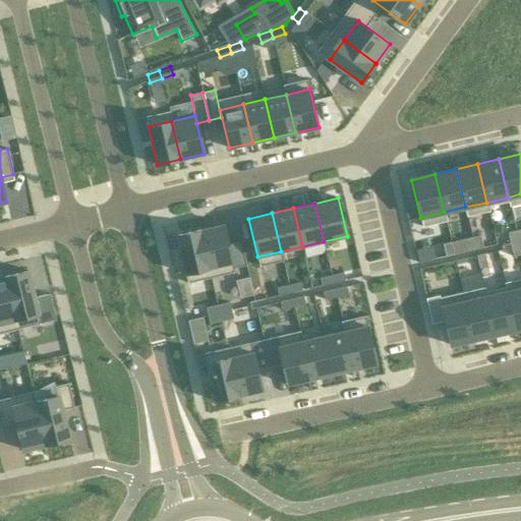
[(223,224),(200,230),(209,268),(232,263),(223,224)]
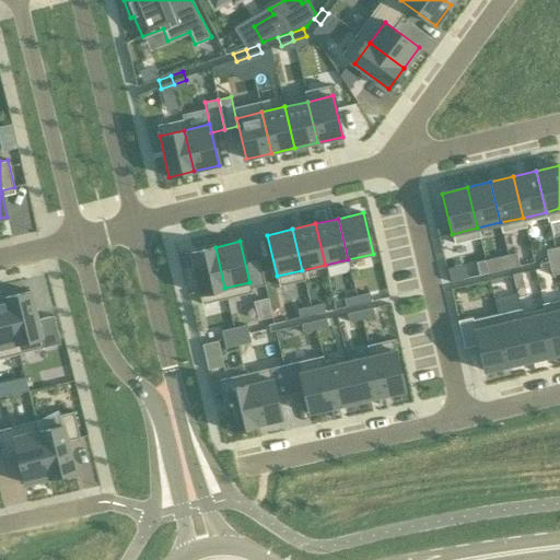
[(216,247),(190,253),(199,294),(224,288),(216,247)]
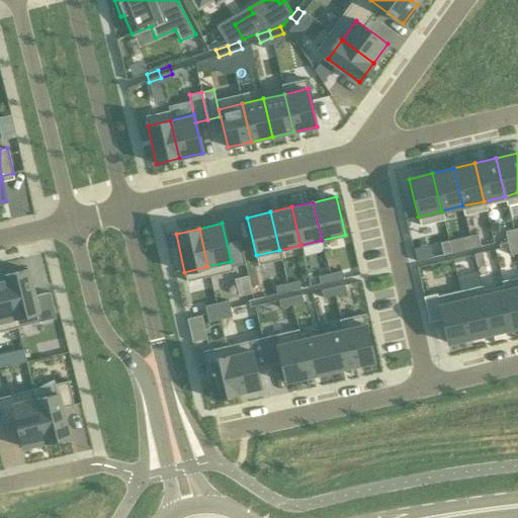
[(513,230),(505,232),(508,243),(515,242),(513,230)]
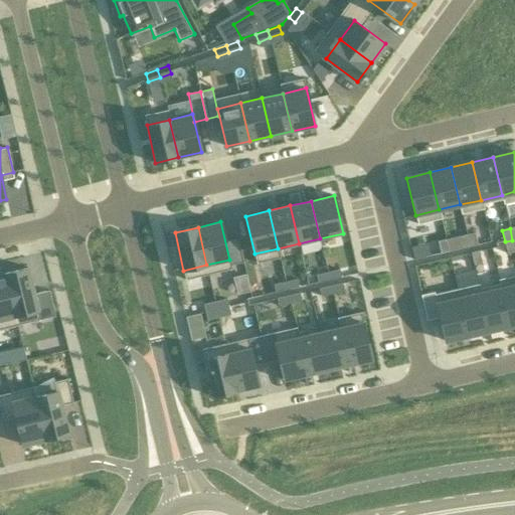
[(475,232),(467,234),(469,245),(477,244),(475,232)]
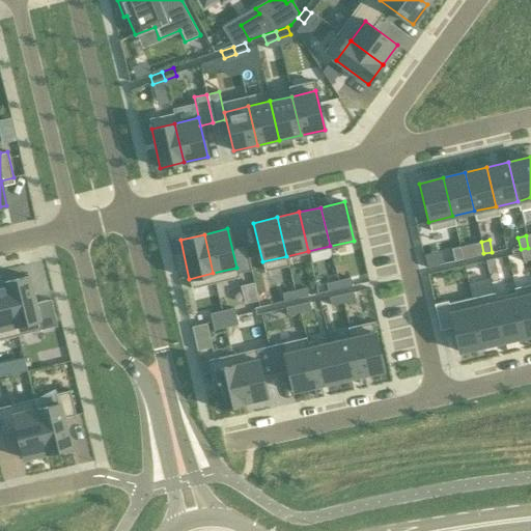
[(481,242),(473,244),(476,255),(483,253),(481,242)]
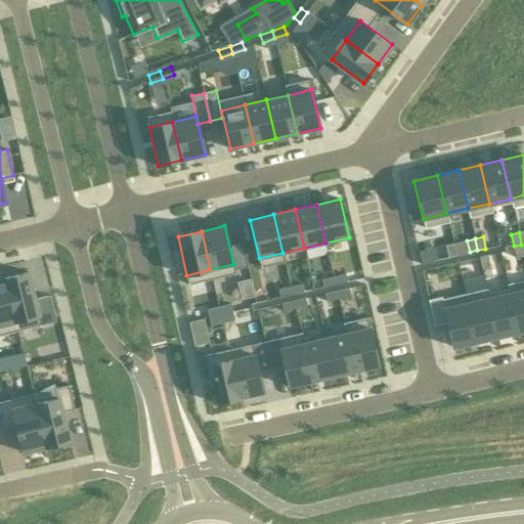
[(453,244),(445,246),(448,257),(455,255),(453,244)]
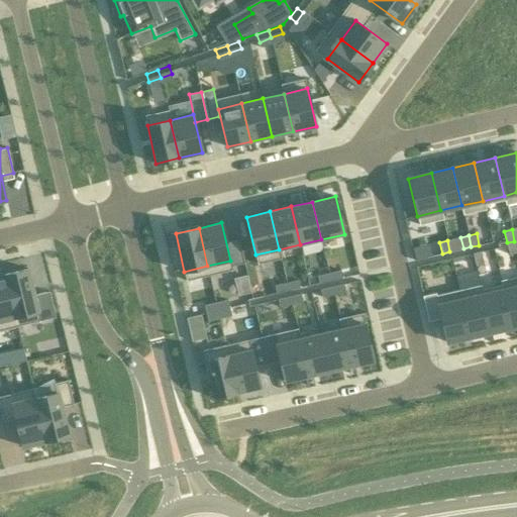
[(516,251),(514,241),(507,242),(509,254),(516,252),(516,251)]
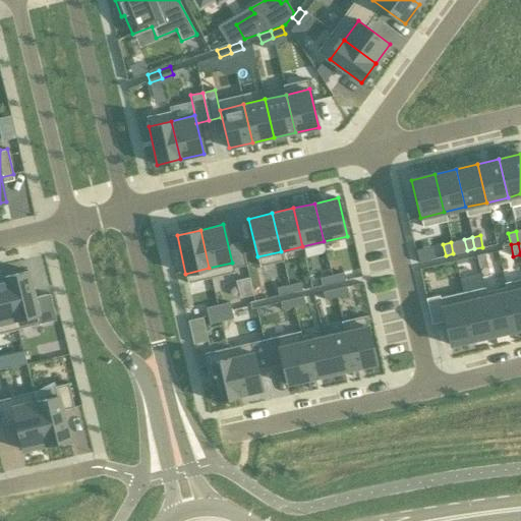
[(484,253),(476,255),(479,267),(486,265),(484,253)]
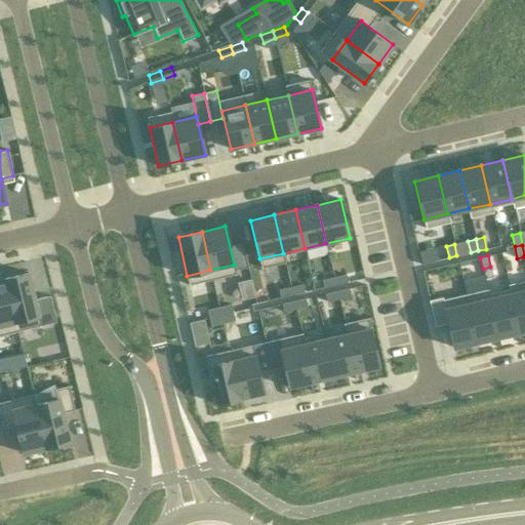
[(28,274),(4,279),(15,323),(39,317),(28,274)]
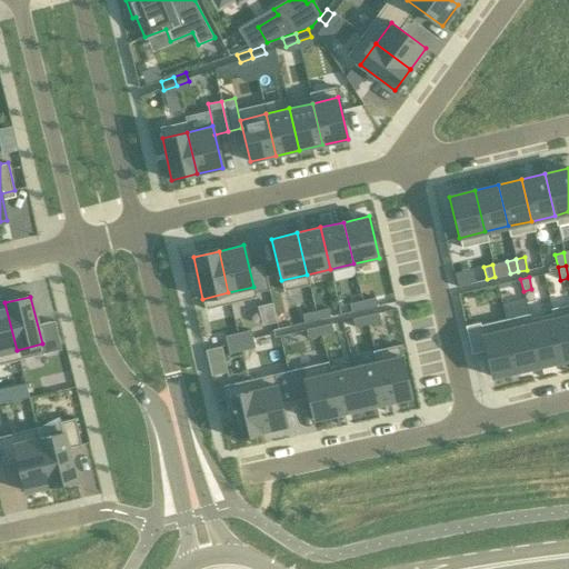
[(370,298),(358,301),(359,310),(372,307),(370,298)]
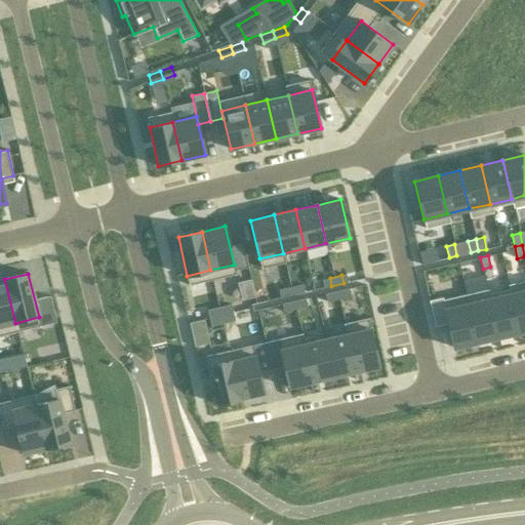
[(330,278),(318,281),(320,289),(331,286),(330,278)]
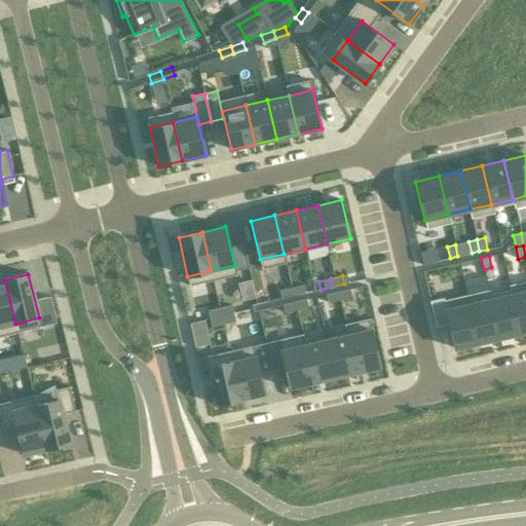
[(4,279),(0,280),(0,327),(15,324),(4,279)]
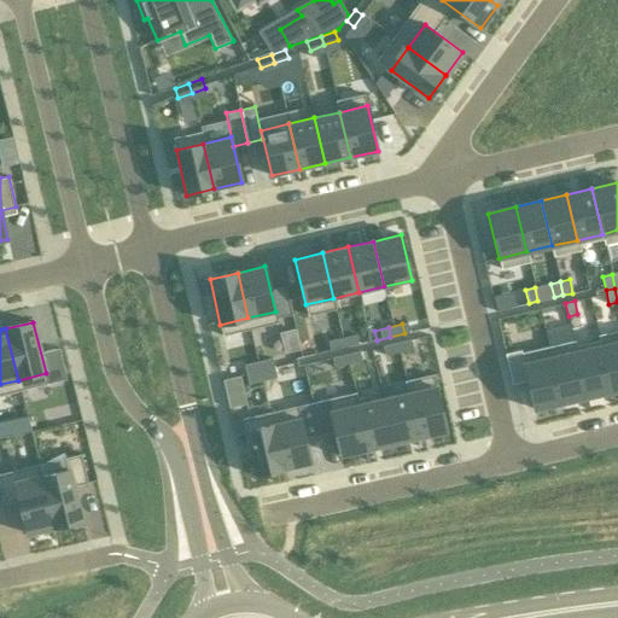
[(251,328),(228,334),(238,365),(260,359),(251,328)]
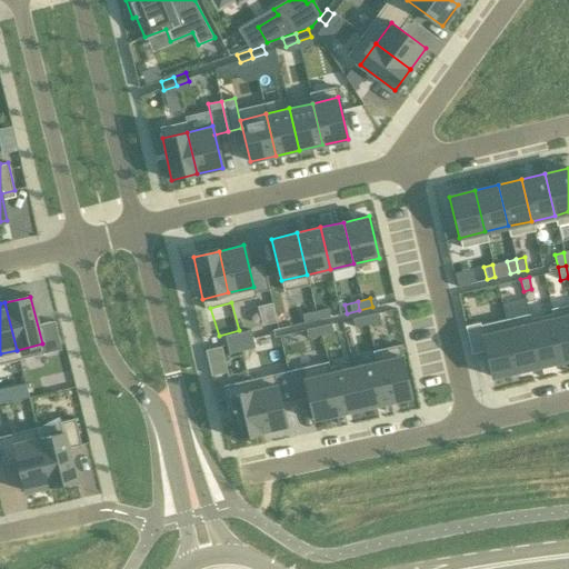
[(323,309),(310,312),(312,321),(326,318),(323,309)]
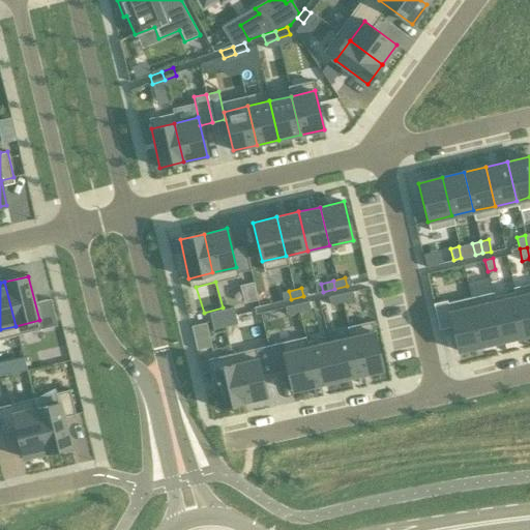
[(289,291),(277,294),(280,301),(291,299),(289,291)]
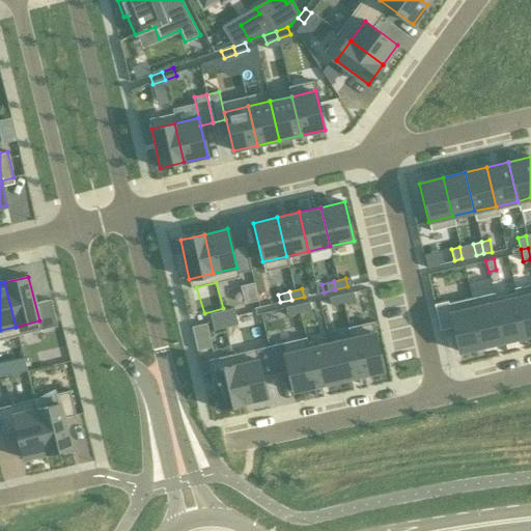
[(348,292),(337,296),(339,303),(351,301),(348,292)]
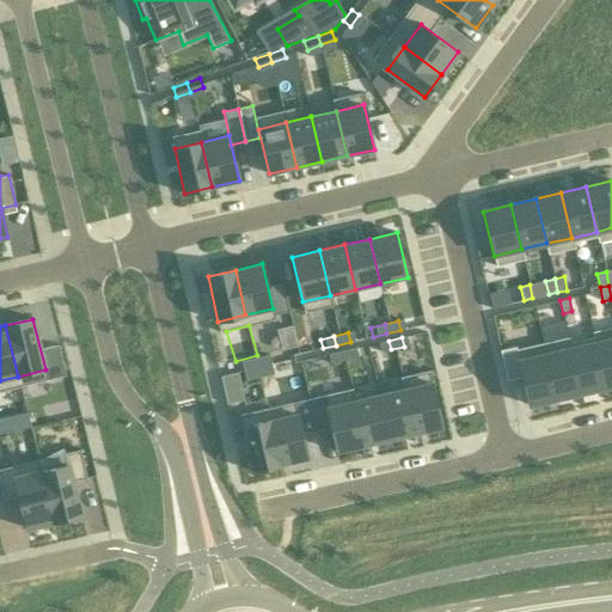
[(611,340),(597,343),(606,389),(611,386),(611,340)]
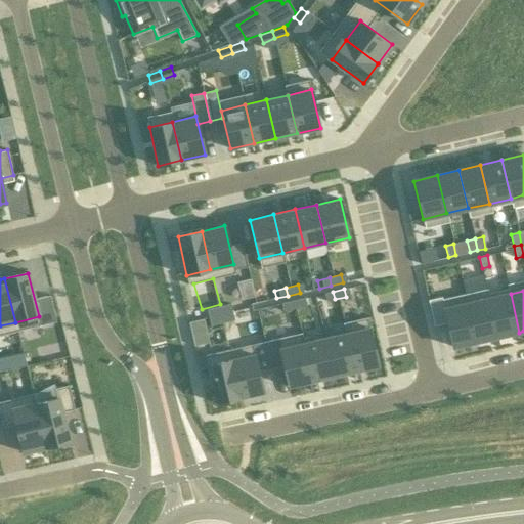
[(333,292),(320,294),(322,302),(335,299),(333,292)]
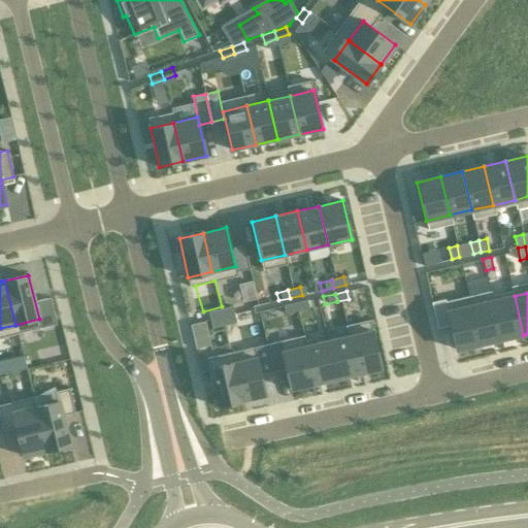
[(515,296),(492,301),(501,339),(523,335),(515,296)]
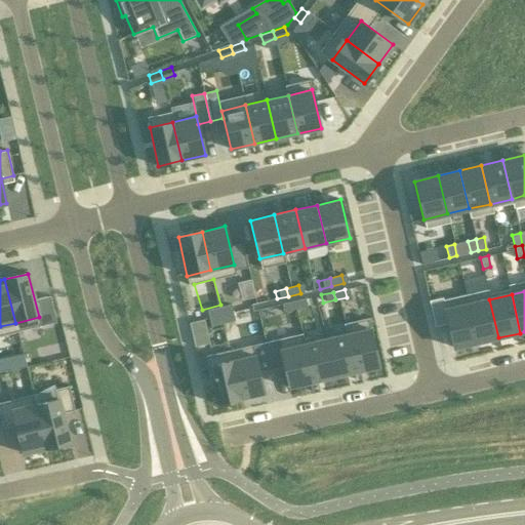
[(301,299),(290,301),(291,310),(304,308),(301,299)]
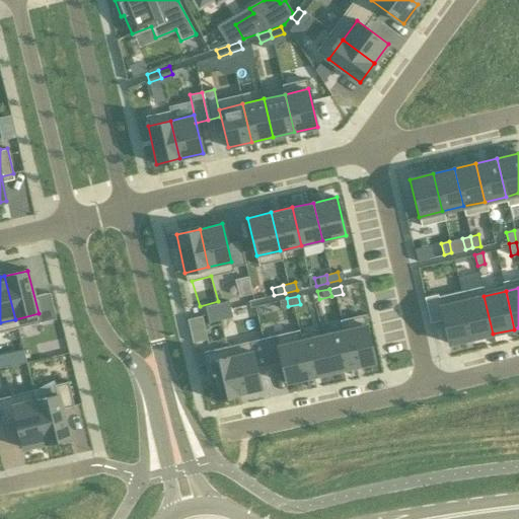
[(484,296),(463,301),(471,339),(493,334),(484,296)]
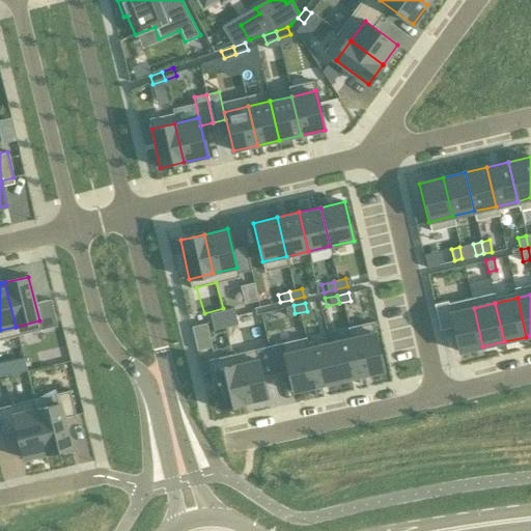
[(294,305),(281,308),(283,316),(295,313),(294,305)]
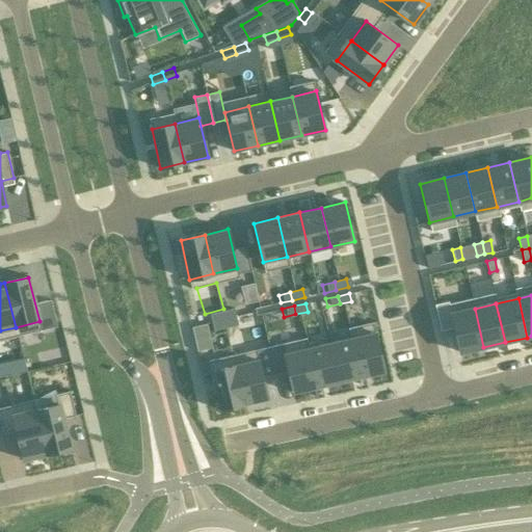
[(230,309),(218,312),(219,320),(232,317),(230,309)]
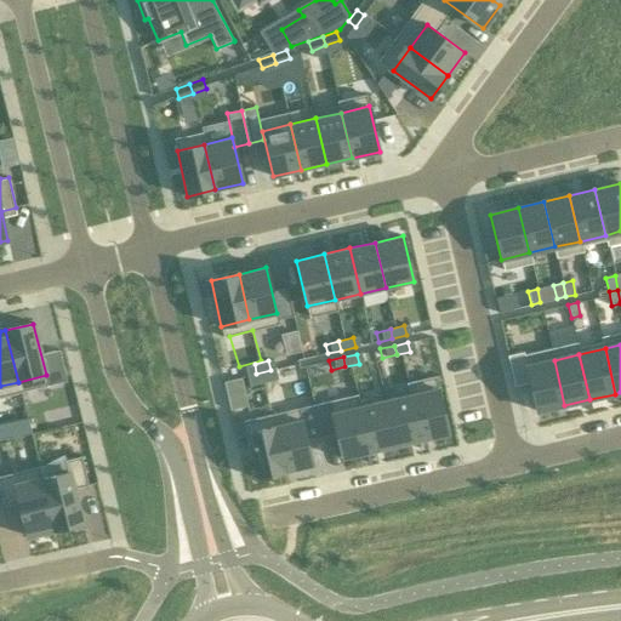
[(536,412),(564,405),(554,360),(525,368),(525,364),(510,368),(517,398),(533,394),(536,412)]
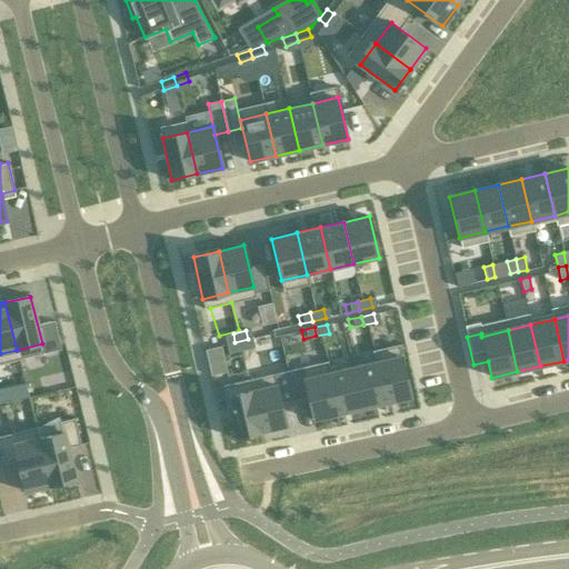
[(233,333),(220,337),(222,346),(235,342),(233,333)]
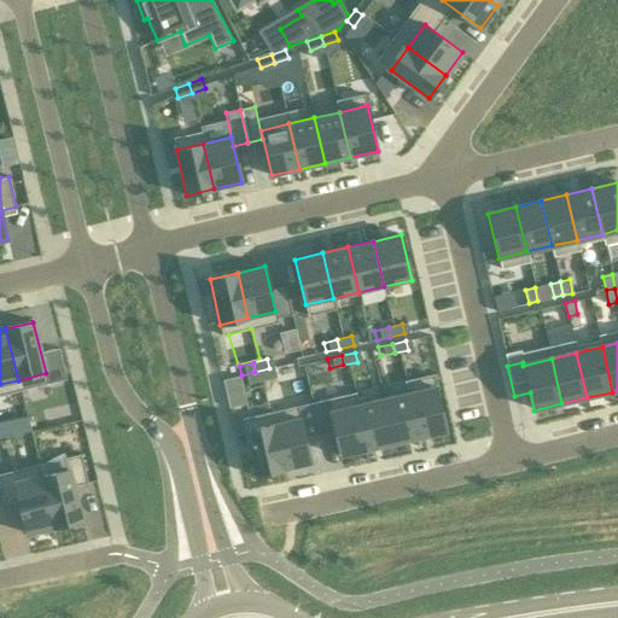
[(269,368),(255,372),(257,382),(272,378),(269,368)]
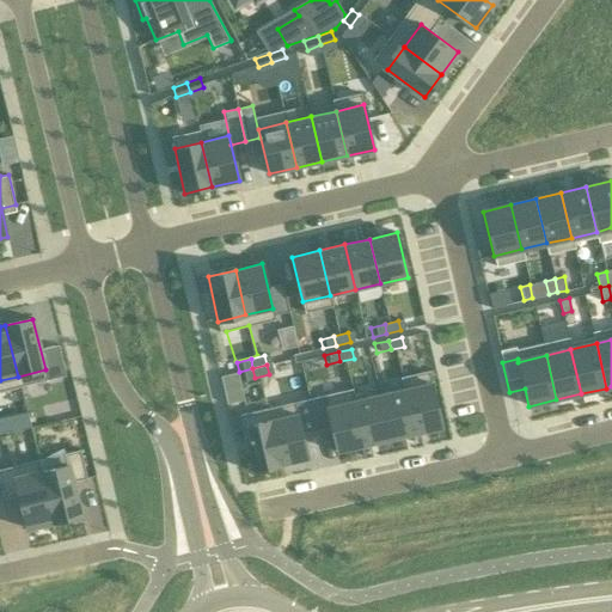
[(252,368),(239,372),(242,380),(255,378),(252,368)]
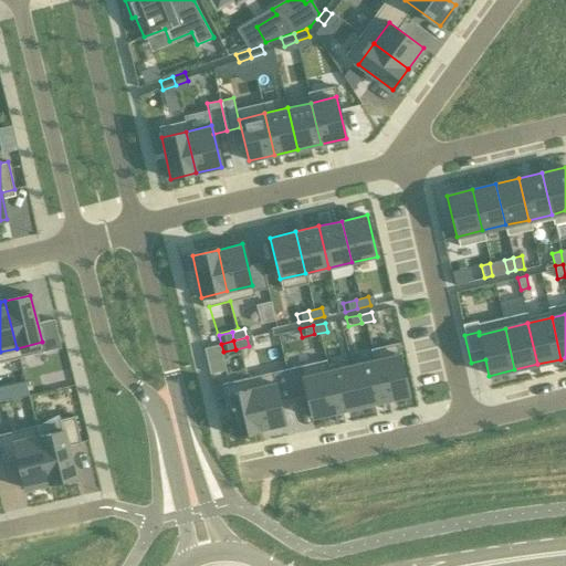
[(209,370),(224,368),(221,343),(206,345),(209,370)]
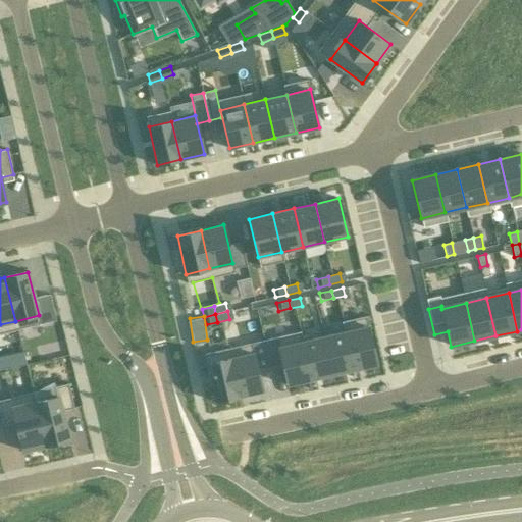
[(368,326),(345,331),(354,370),(377,364),(368,326)]
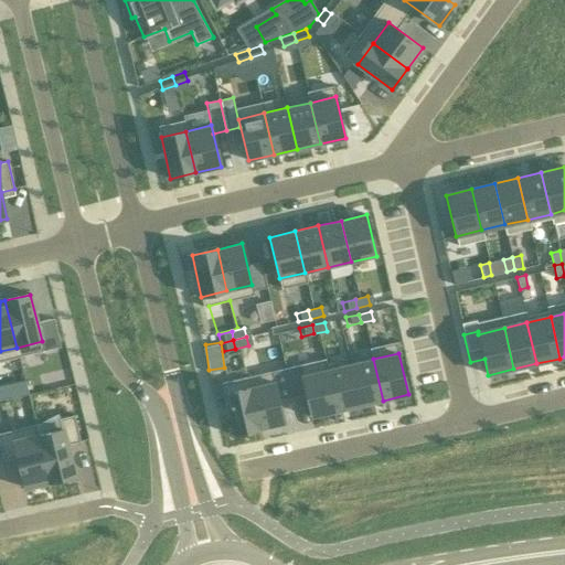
[(373,359),(350,364),(360,406),(383,401),(373,359)]
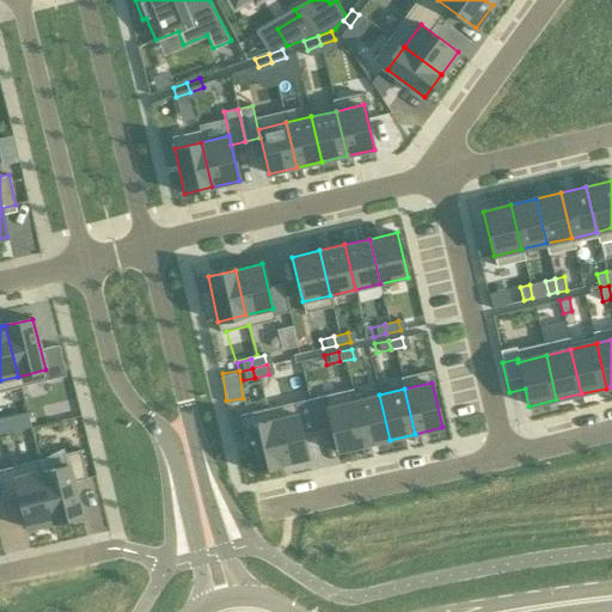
[(379,395),(354,401),(365,445),(390,440),(379,395)]
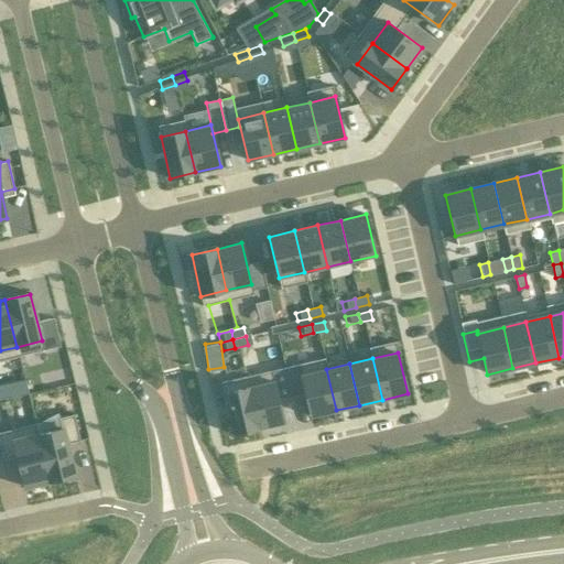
[(326,369),(301,375),(311,416),(336,410),(326,369)]
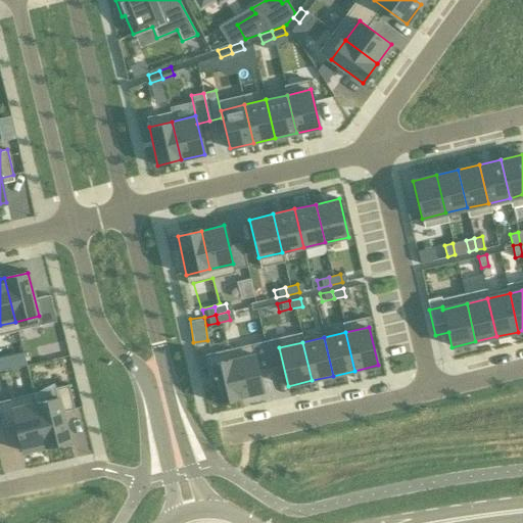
[(254,353),(231,359),(239,397),(263,391),(254,353)]
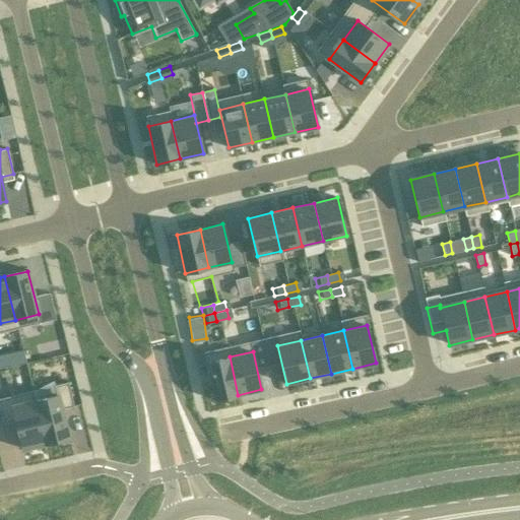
[(23,352),(11,355),(13,366),(25,363),(23,352)]
